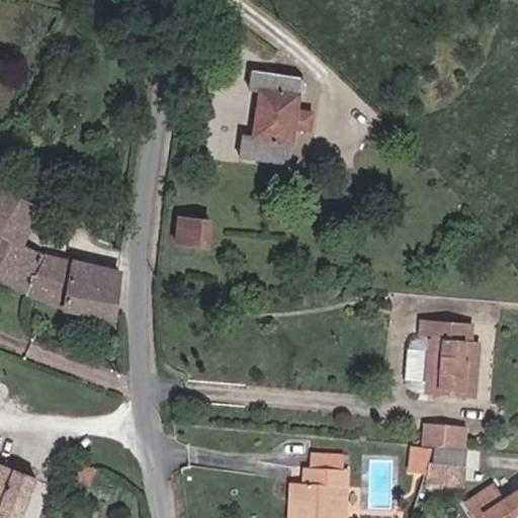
[(296,110),(300,80),(252,73),(250,90),(261,91),(254,138),(244,136),(241,157),(288,164),(294,128),(311,132),(314,113),(296,110)]
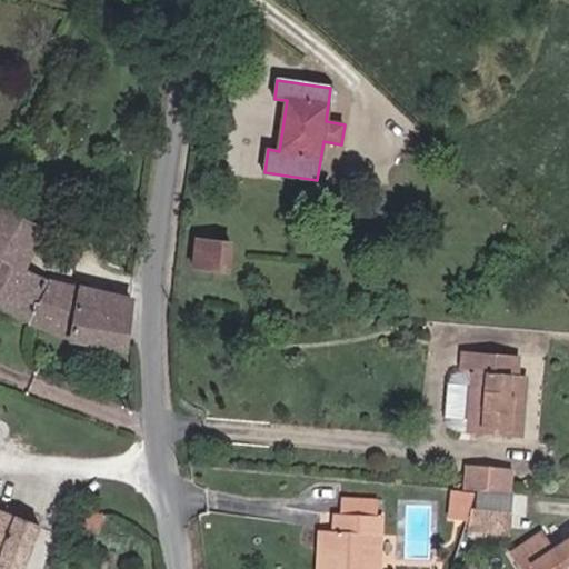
[(17,265),(37,228),(0,209),(0,307),(29,325),(70,340),(127,350),(132,300),(50,280),(28,270),(17,265)]
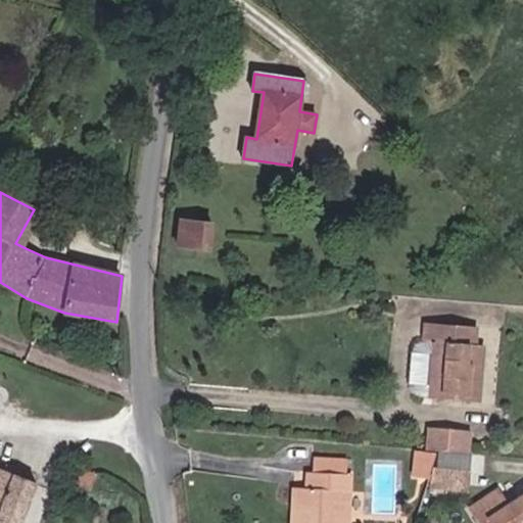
[(26,248),(43,215),(34,209),(15,243),(26,248)]
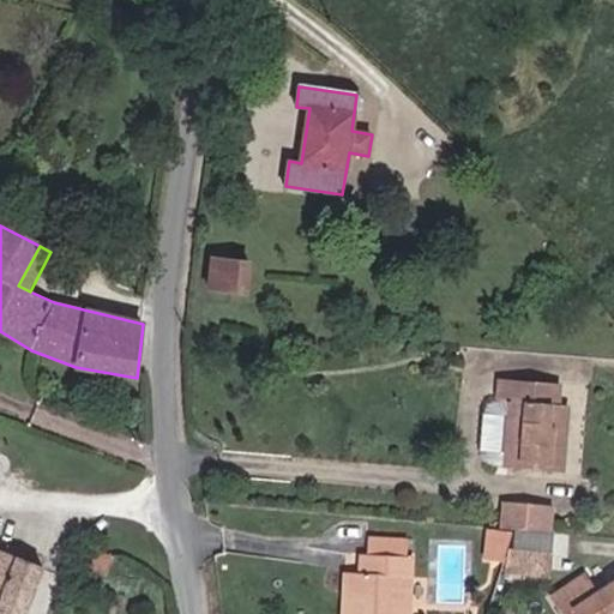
[(247,293),(250,264),(211,259),(209,288),(247,293)]
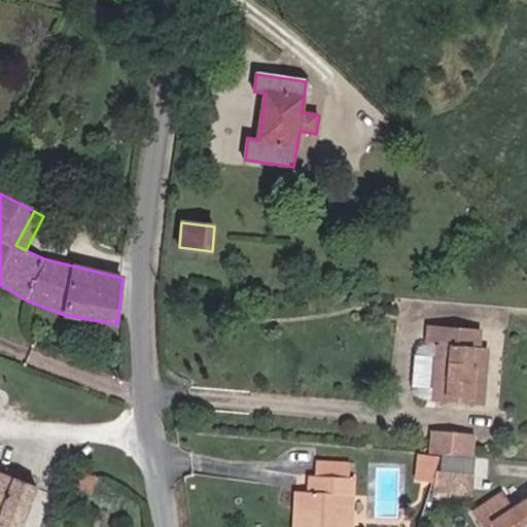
[(482,406),(487,348),(479,348),(480,329),(430,325),(428,344),(440,345),(434,401),(482,406)]
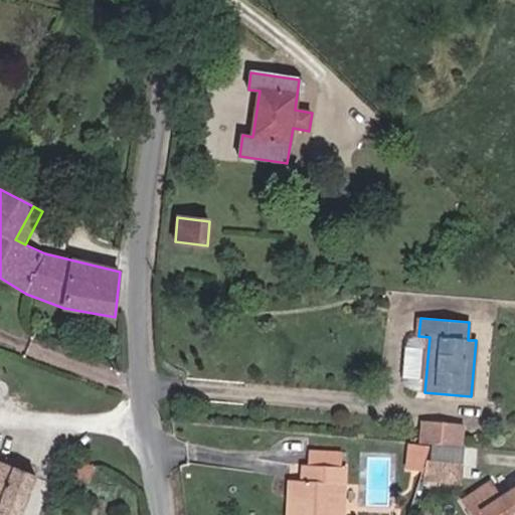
[(463,446),(464,424),(421,421),(420,443),(463,446)]
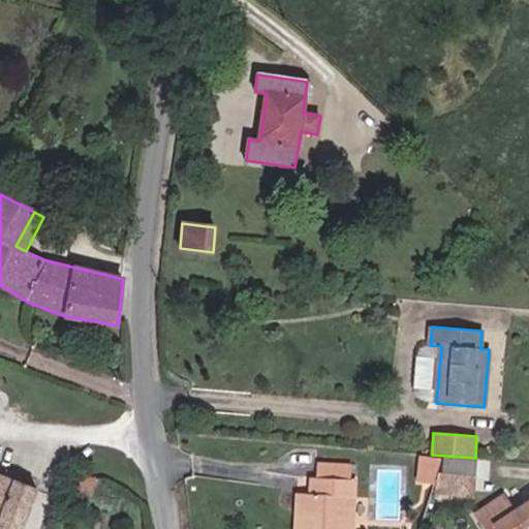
[(433,485),(442,458),(421,456),(418,483),(433,485)]
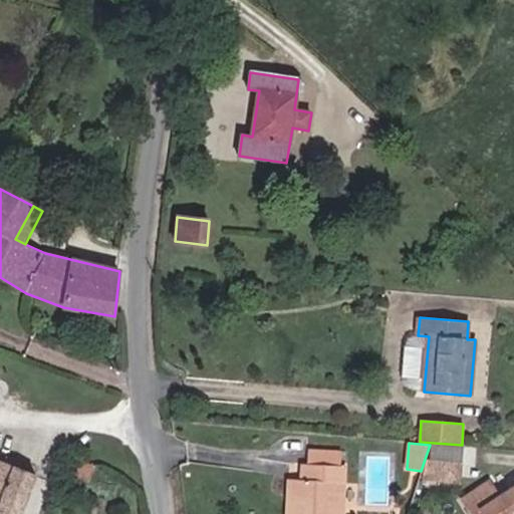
[(463,463),(463,447),(431,444),(430,461),(463,463)]
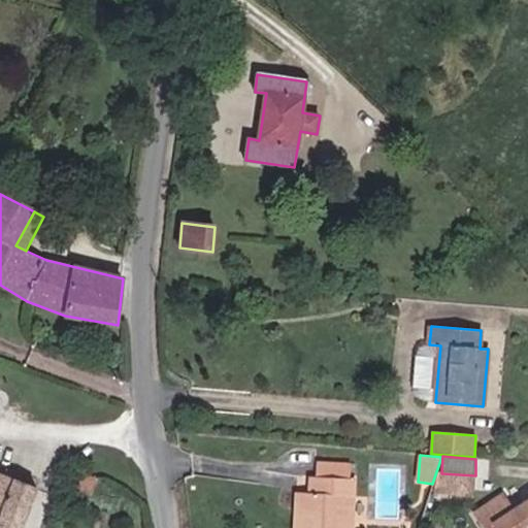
[(351,479),(352,463),(317,461),(316,476),(351,479)]
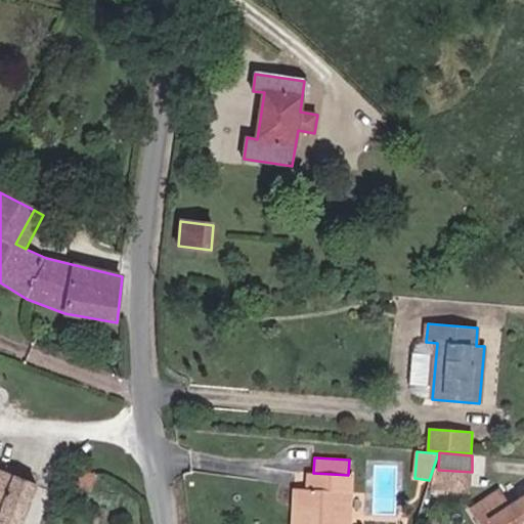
[(22,523),(37,485),(13,475),(0,469),(0,523),(22,523)]
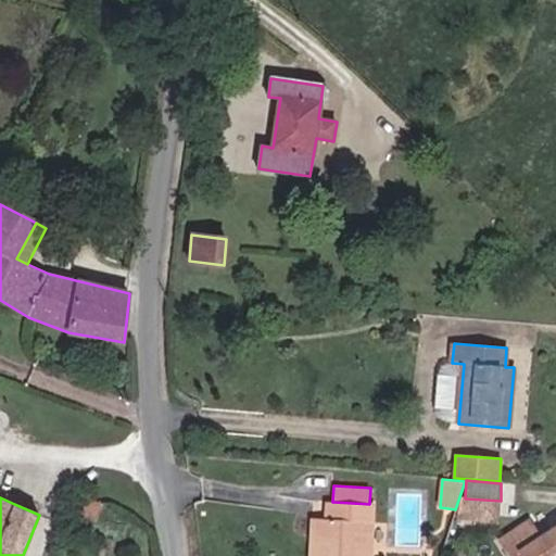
[(500,522),(501,501),(465,498),(464,520),(500,522)]
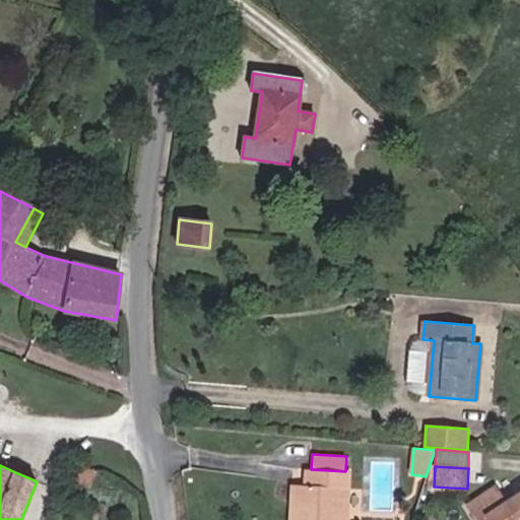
[(338,519),(341,489),(347,490),(348,471),(345,471),(311,469),(307,469),(306,486),(291,485),(289,519),(338,519)]
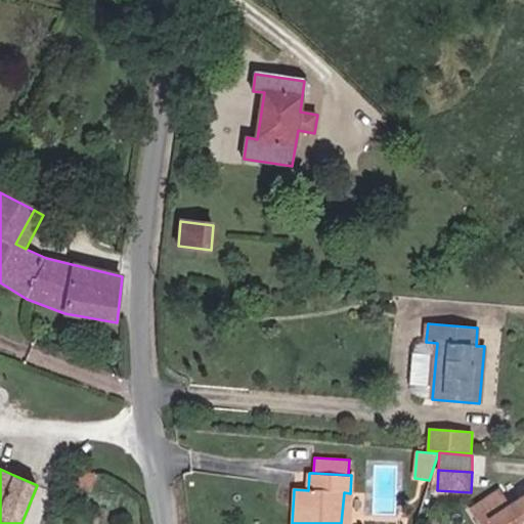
[(523,523),(523,497),(511,507),(499,488),(469,509),(478,523),(484,523),(491,520),(493,523),(523,523)]
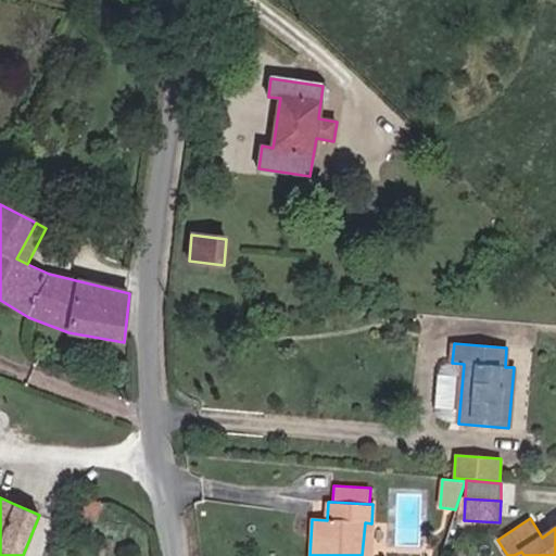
[(369,555),(371,523),(365,522),(362,555),(369,555)]
